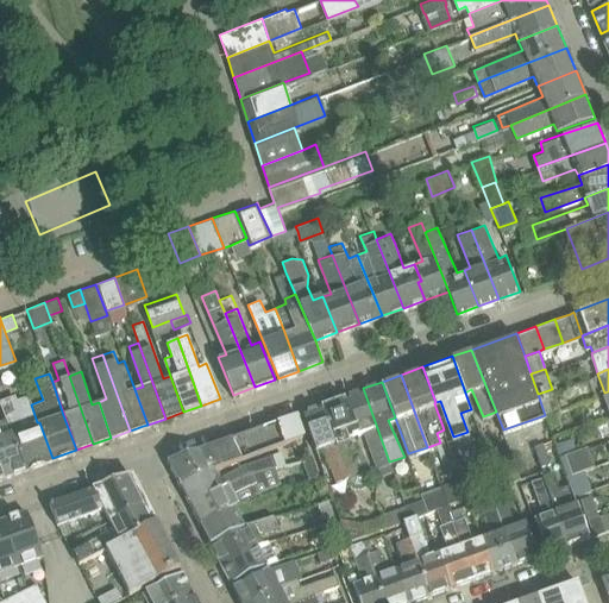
[(363,388),(344,395),(357,432),(364,429),(377,466),(378,465),(381,473),(391,469),(389,462),(363,388)]
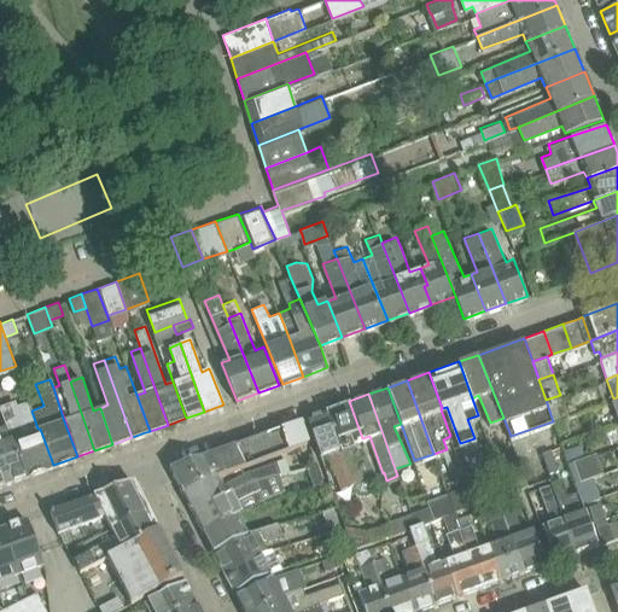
[(567,415),(560,395),(546,400),(553,421),(564,417),(567,415)]
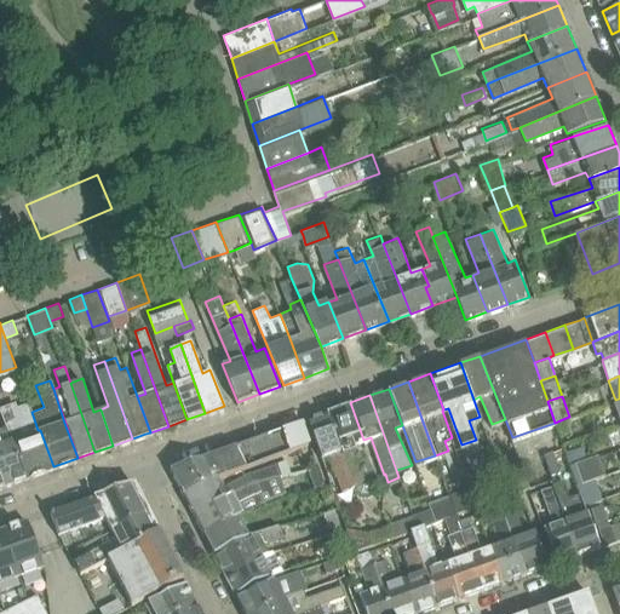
[(17,400),(0,406),(6,424),(12,440),(26,476),(53,466),(40,430),(38,430),(32,412),(28,402),(18,405),(17,400)]
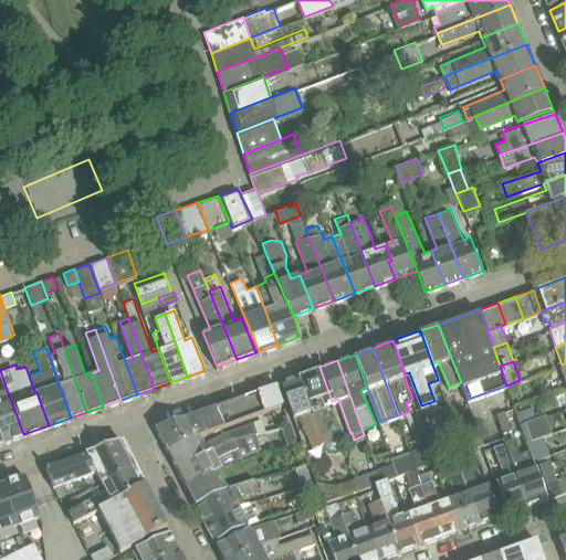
[(315,368),(299,374),(323,442),(325,447),(329,451),(336,451),(342,446),(344,440),(343,434),(334,408),(328,402),(332,401),(320,367),(315,368)]
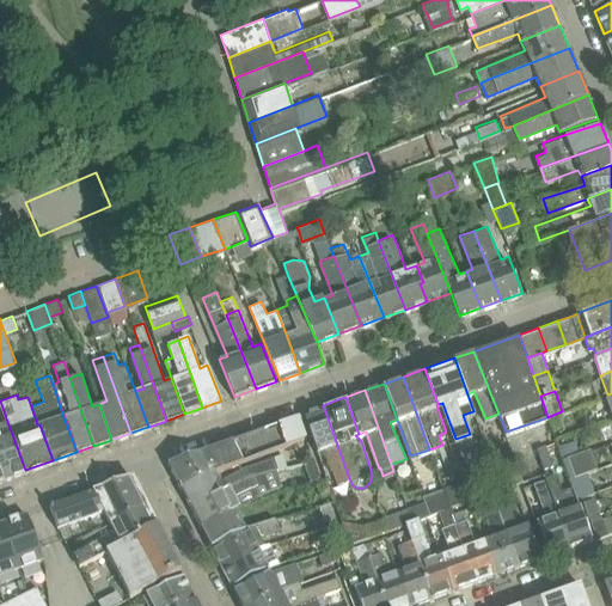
[(323,405),(303,412),(316,448),(324,446),(337,482),(349,478),(323,405)]
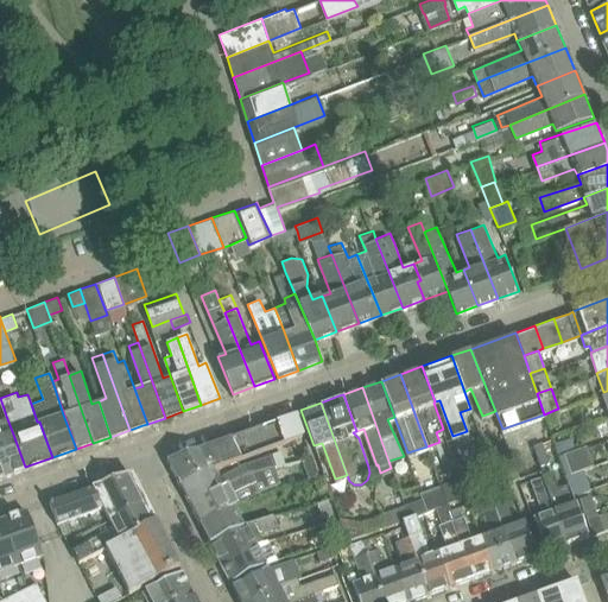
[(555,410),(544,414),(549,425),(558,422),(555,410)]
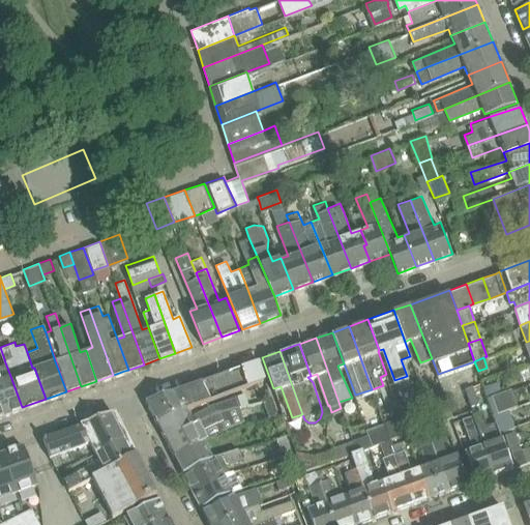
[(145,400),(156,420),(186,405),(186,406),(265,378),(266,378),(259,358),(145,400)]
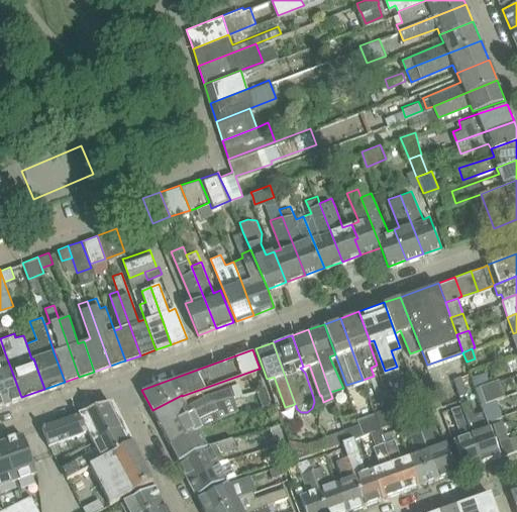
[(0,396),(2,404),(21,397),(10,367),(5,353),(0,355),(0,396)]
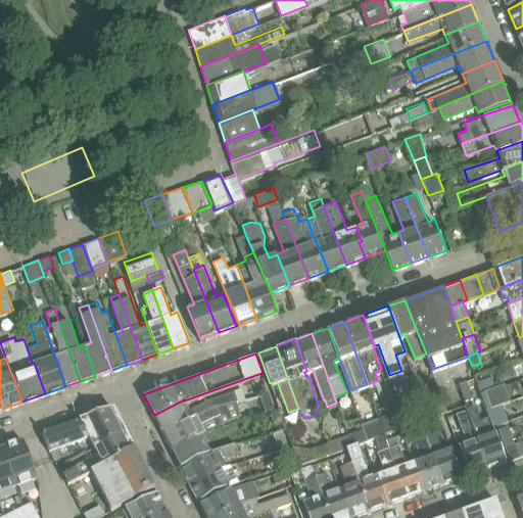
[(490,374),(476,379),(480,390),(494,385),(490,374)]
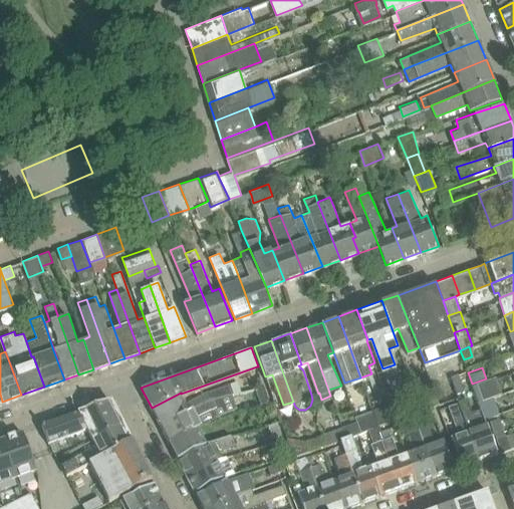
[(458,371),(451,374),(457,392),(464,389),(458,371)]
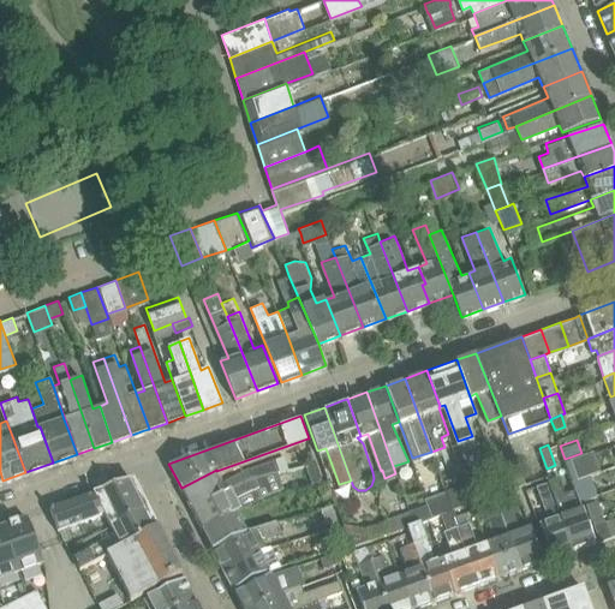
[(581,453),(565,459),(572,478),(589,473),(599,469),(592,449),(581,453)]
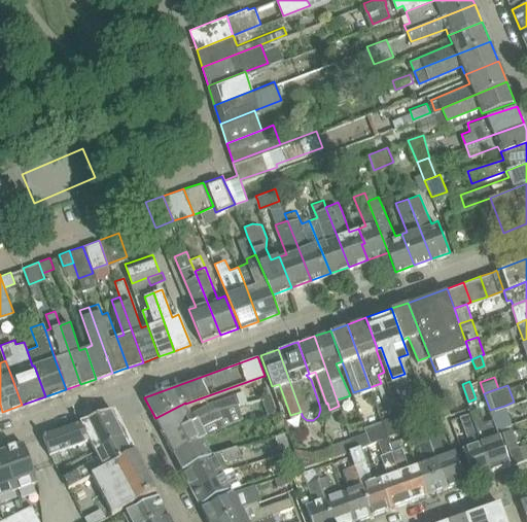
[(185,403),(155,418),(165,436),(219,407),(238,402),(235,392),(213,401),(190,412),(185,404),(185,403)]
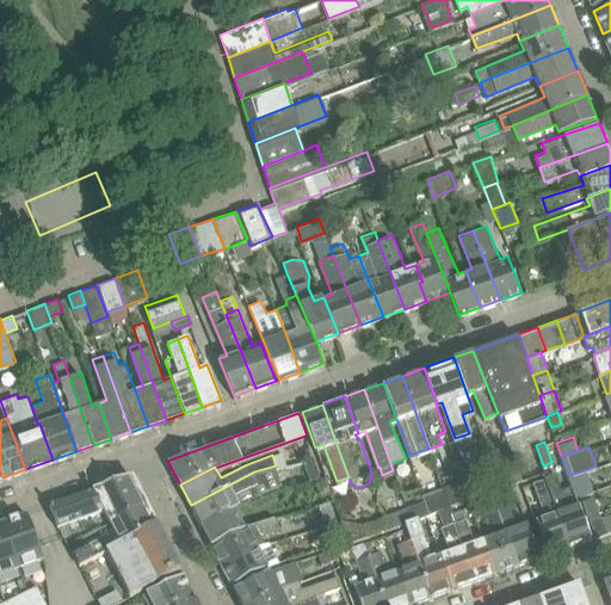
[(313,457),(301,460),(307,477),(319,474),(313,457)]
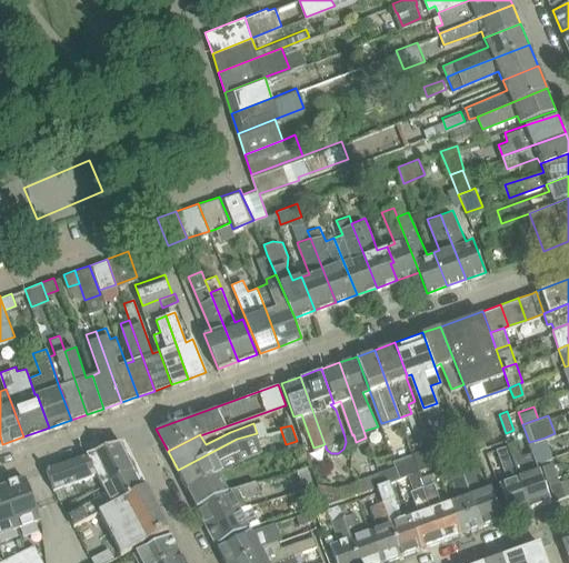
[(237,439),(178,470),(187,488),(218,471),(245,458),(262,451),(257,433),(237,439)]
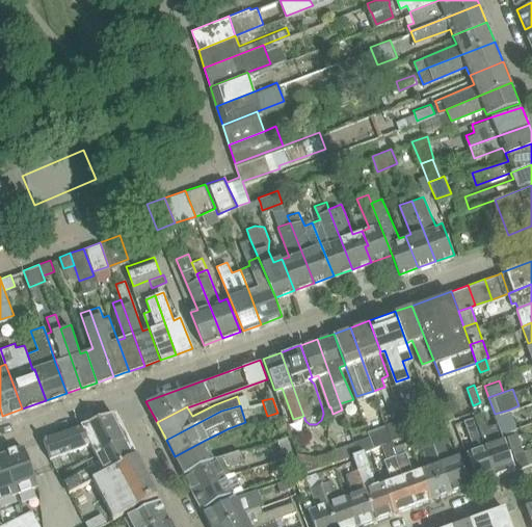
[(430,407),(403,417),(409,433),(436,424),(432,415),(430,407)]
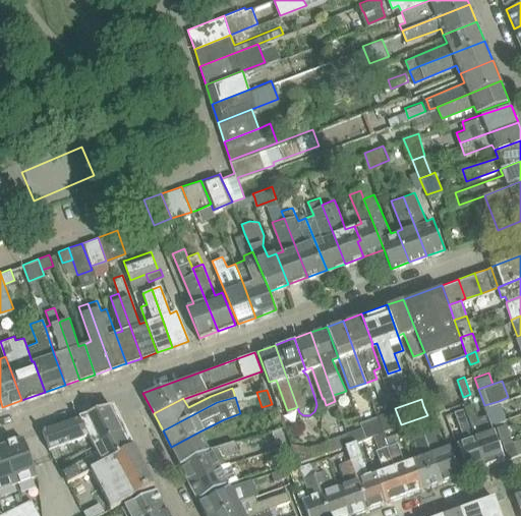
[(442,399),(423,406),(427,415),(446,409),(442,399)]
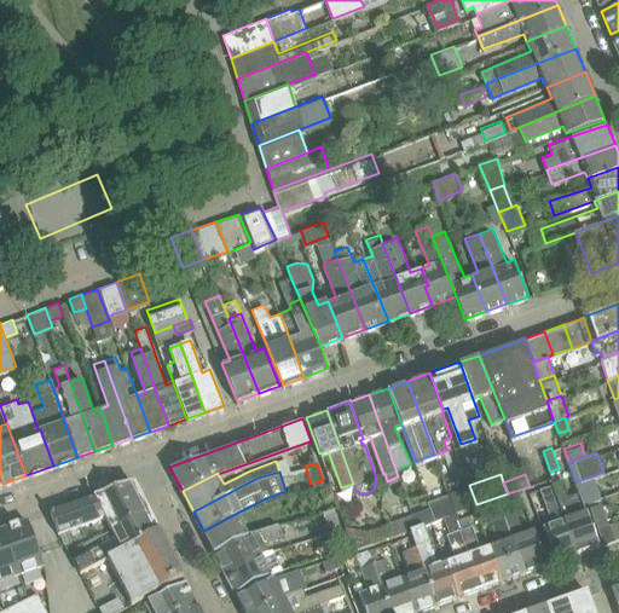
[(600,496),(593,476),(576,481),(579,490),(583,502),(600,496)]
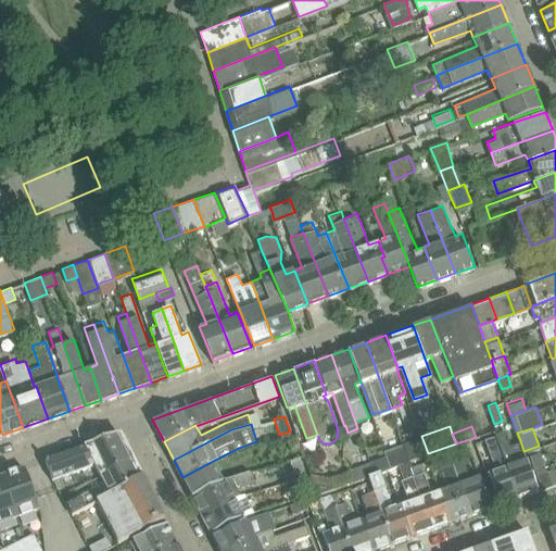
[(119,430),(85,443),(95,463),(100,474),(134,456),(119,430)]
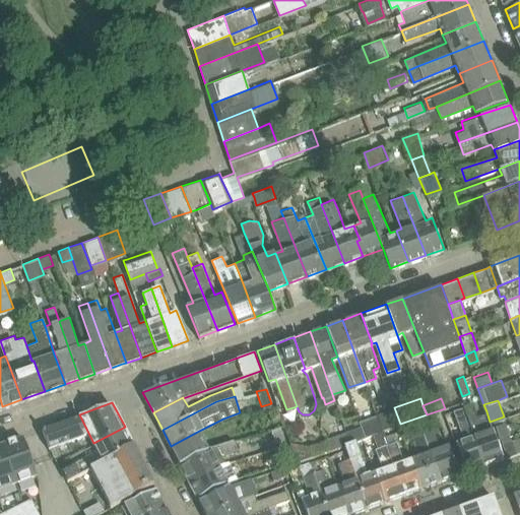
[(276,402),(271,404),(267,405),(270,416),(275,414),(280,413),(276,402)]
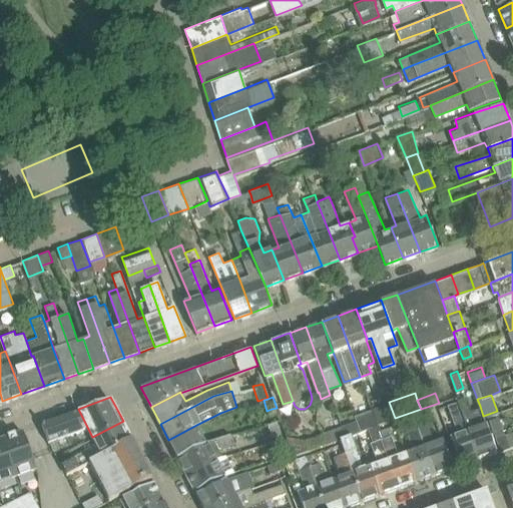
[(466,397),(456,400),(478,457),(496,451),(483,416),(480,406),(470,409),(466,397)]
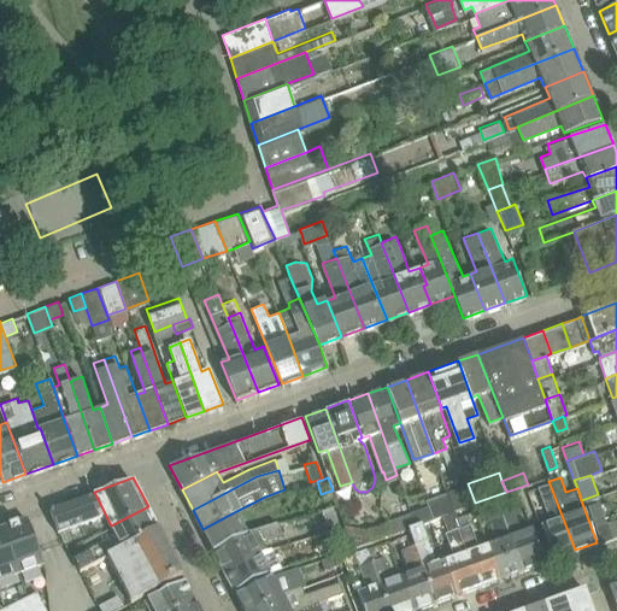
[(553,557),(575,550),(548,481),(538,485),(538,487),(550,521),(541,523),(553,557)]
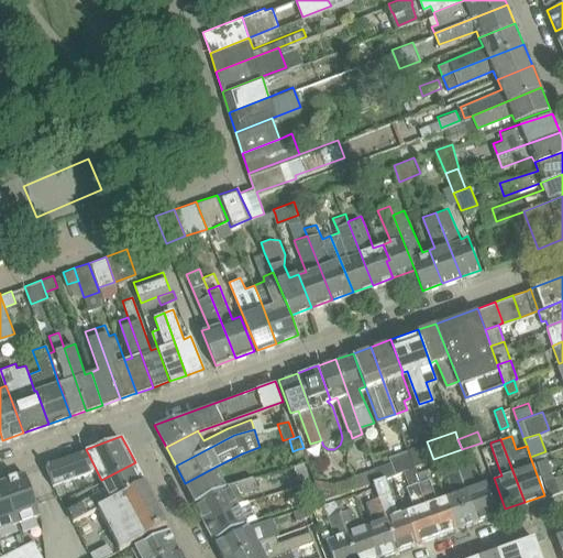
[(427,441),(408,448),(414,466),(433,459),(427,441)]
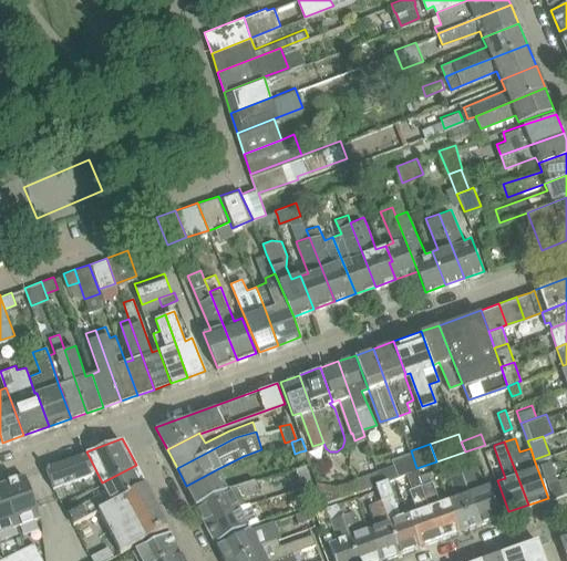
[(392,457),(394,463),(399,475),(406,471),(415,469),(416,468),(411,450),(392,457)]
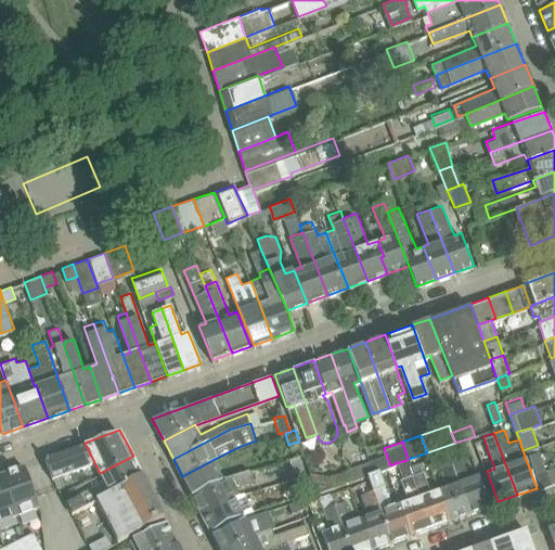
[(52,477),(94,462),(85,443),(44,457),(52,477)]
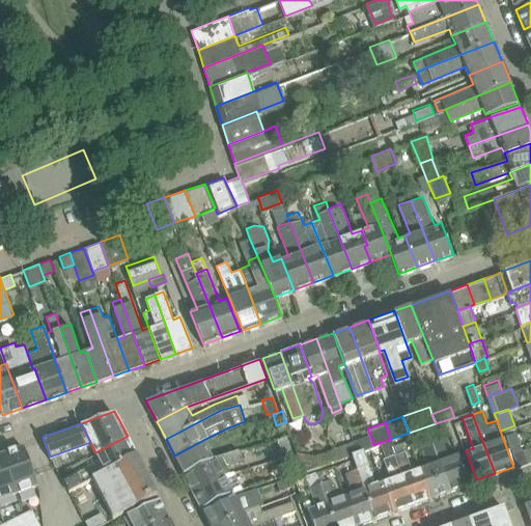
[(428,432),(431,441),(449,490),(466,483),(469,482),(457,452),(449,455),(442,437),(439,427),(428,432)]
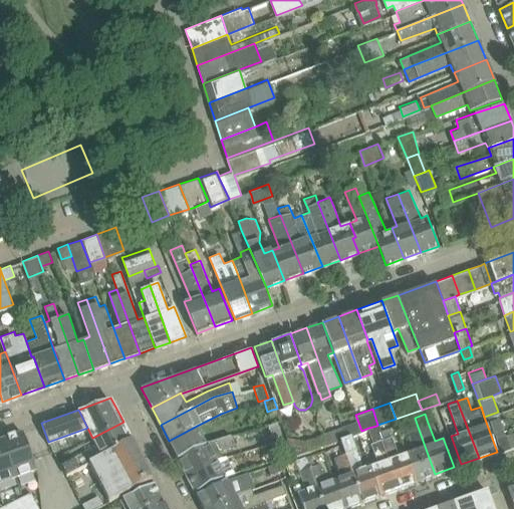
[(499,415),(489,418),(493,431),(503,427),(499,415)]
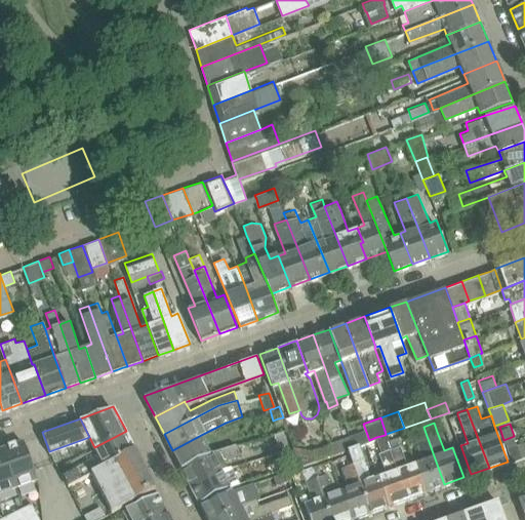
[(444,484),(427,436),(423,427),(414,430),(417,439),(425,457),(415,461),(426,490),(442,484),(444,484)]
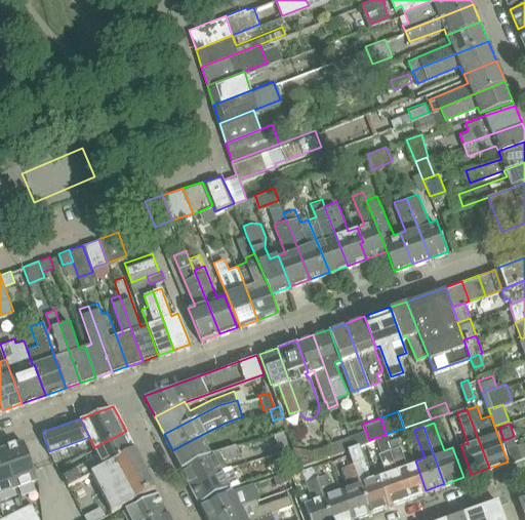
[(365,429),(349,435),(353,446),(358,444),(369,440),(365,429)]
